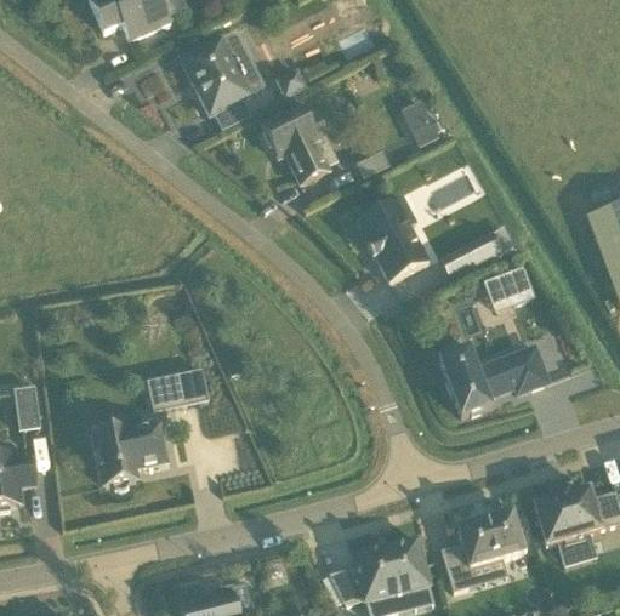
[(89,0),(104,34),(123,26),(130,41),(171,22),(161,0),(89,0)]
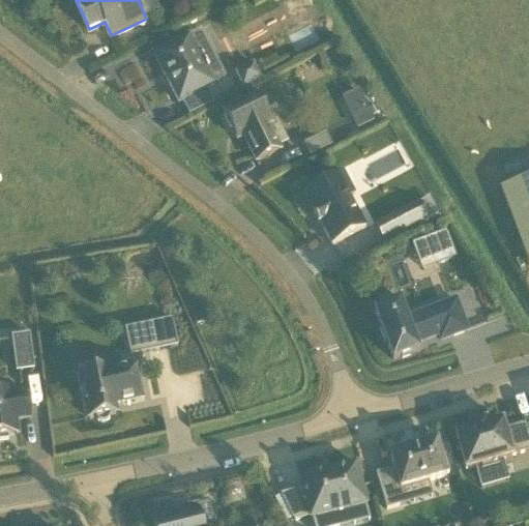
[(189,32),(154,51),(179,99),(214,81),(206,64),(216,59),(209,44),(198,50),(189,32)]
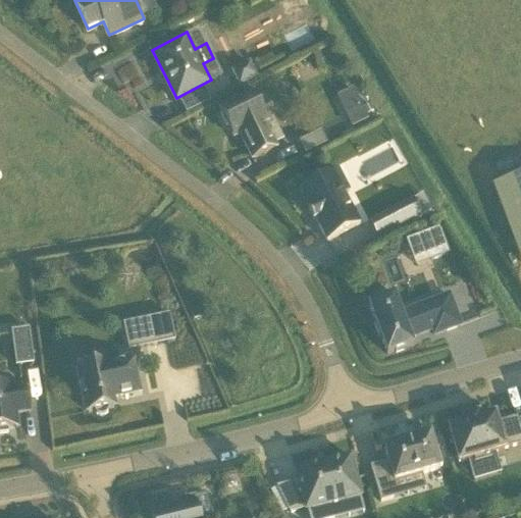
[(250,60),(233,68),(240,82),(257,73),(250,60)]
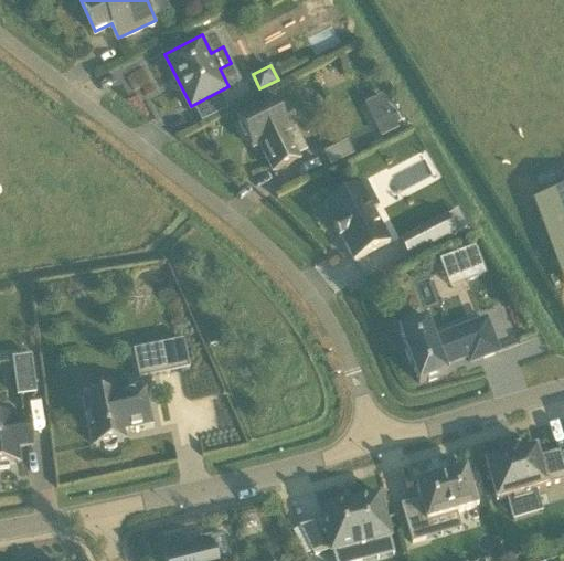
[(241,119),(240,120),(246,134),(248,133),(254,146),(261,143),(274,169),(299,156),(287,129),(288,128),(274,98),(240,115),(241,119)]
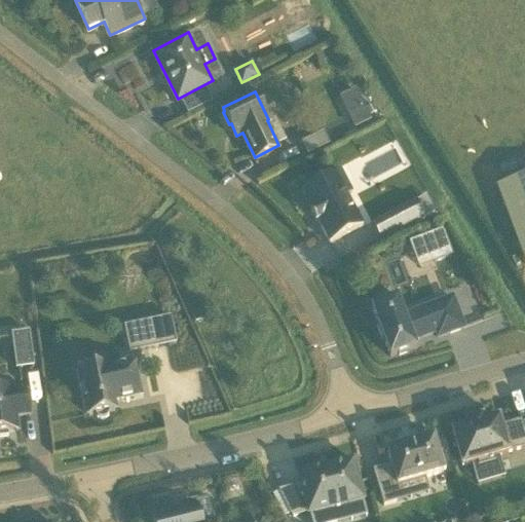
[(325,129),(302,140),(308,152),(330,141),(325,129)]
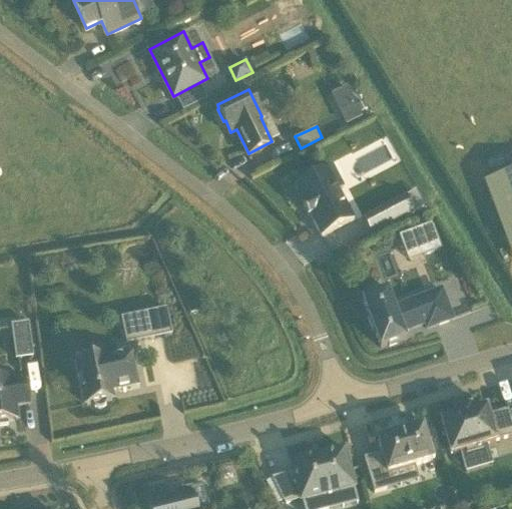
[(321,169),(295,183),(306,202),(304,204),(309,213),(311,212),(322,234),(355,217),(339,187),(343,185),(345,184),(344,183),(334,164),(333,163),(332,163),(328,165),(327,166),(321,169)]
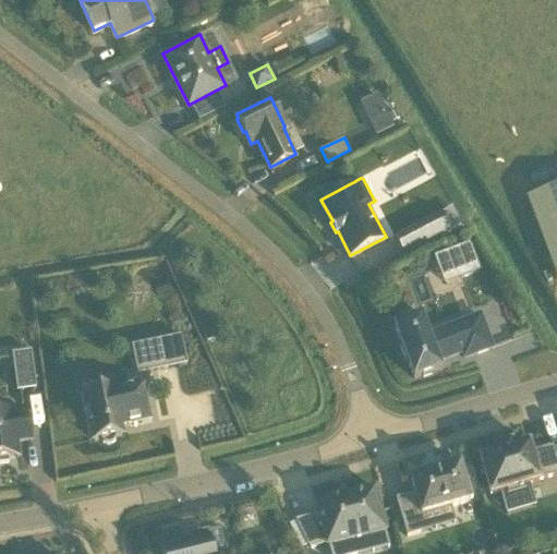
[(556,183),(528,195),(556,275),(556,183)]
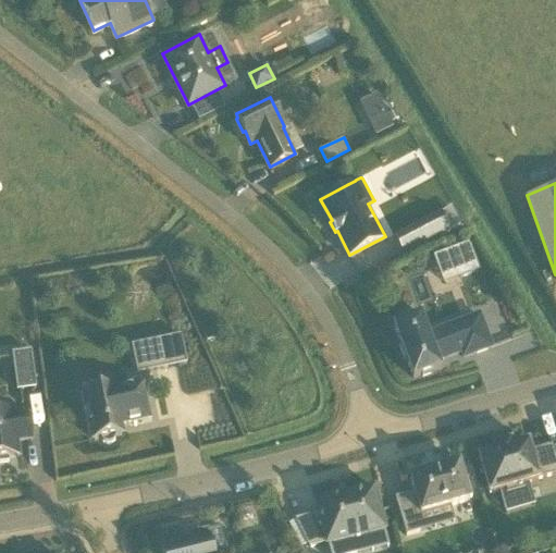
[(431,213),(418,220),(427,238),(440,232),(448,226),(449,228),(449,229),(461,222),(457,212),(456,213),(446,218),(443,211),(442,209),(441,208),(431,213)]
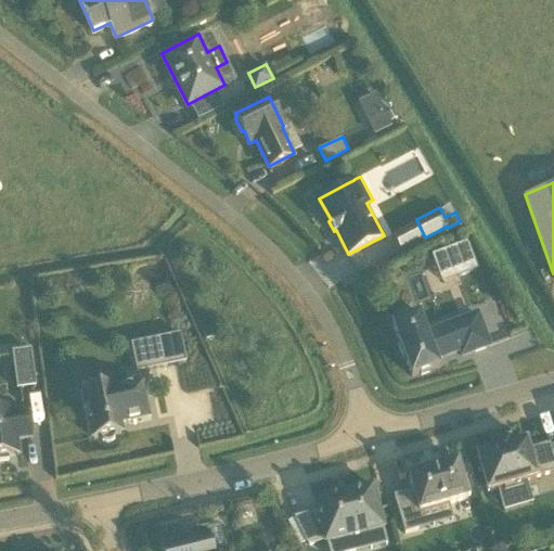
[(436,263),(452,257),(458,273),(477,266),(467,238),(448,245),(432,251),(436,263)]
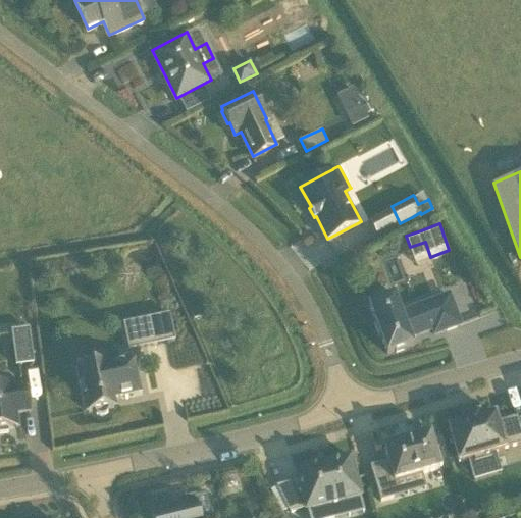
[(388,295),(369,302),(376,319),(374,320),(380,334),(381,333),(387,352),(396,349),(396,350),(406,346),(406,345),(413,342),(411,335),(433,326),(435,332),(461,322),(454,303),(450,292),(402,310),(395,293),(388,295)]
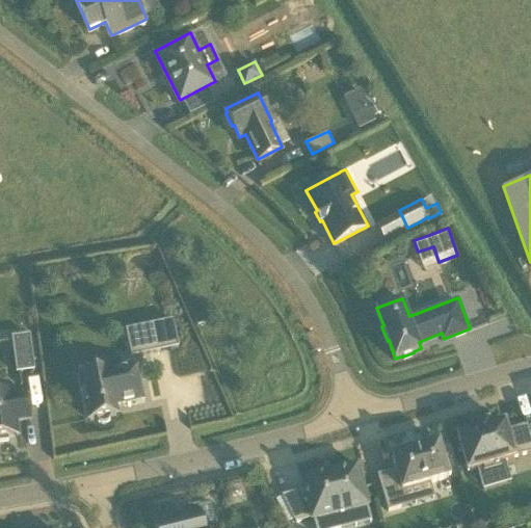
[(133,352),(132,352),(132,354),(179,344),(174,317),(138,324),(143,351),(133,353),(133,352)]
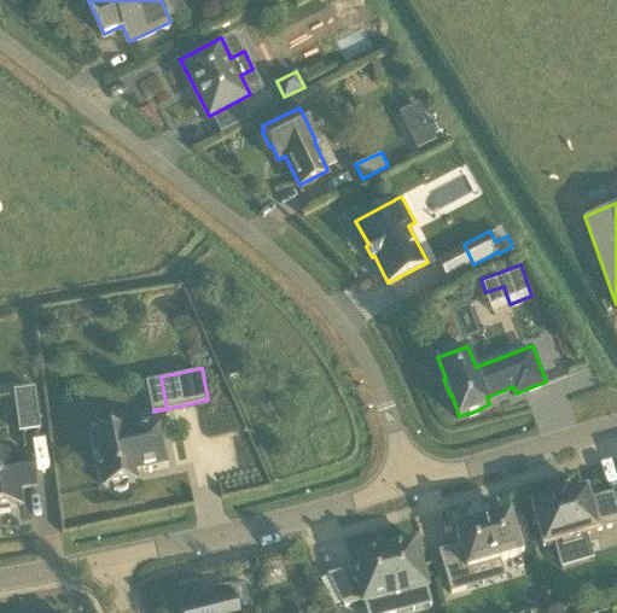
[(35,386),(15,389),(19,430),(41,427),(35,386)]
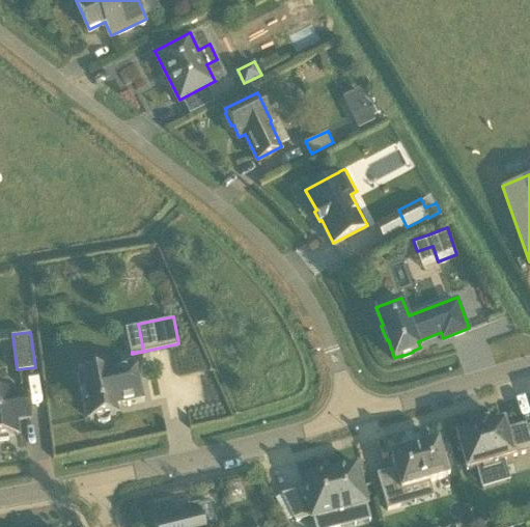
[(84,370),(81,371),(90,417),(96,415),(99,419),(102,421),(105,421),(109,419),(111,416),(111,413),(116,411),(114,401),(142,395),(135,365),(108,371),(107,366),(104,366),(103,360),(83,364),(84,370)]
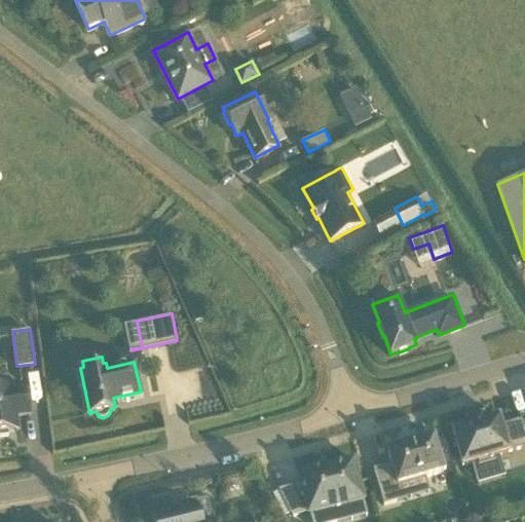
[(12,387),(0,388),(0,434),(9,434),(8,430),(9,429),(17,427),(19,427),(19,426),(17,423),(16,414),(31,412),(28,389),(13,392),(12,387)]
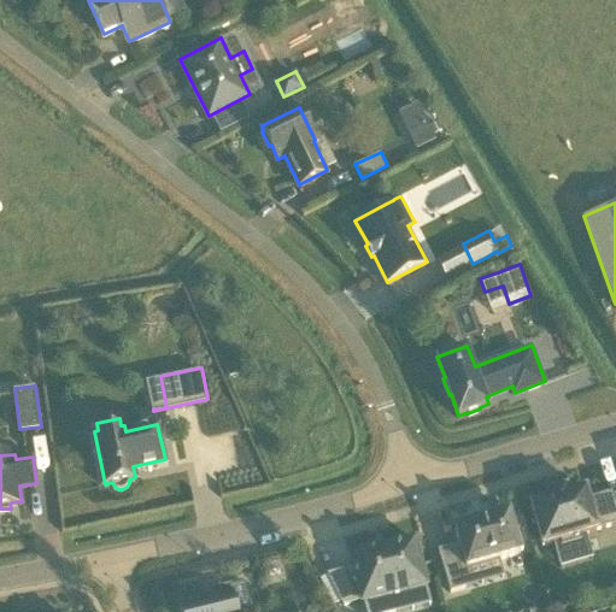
[(549,499),(532,504),(544,543),(561,539),(562,545),(582,539),(580,533),(598,528),(597,527),(615,521),(615,499),(612,489),(588,496),(586,488),(568,493),(549,499)]
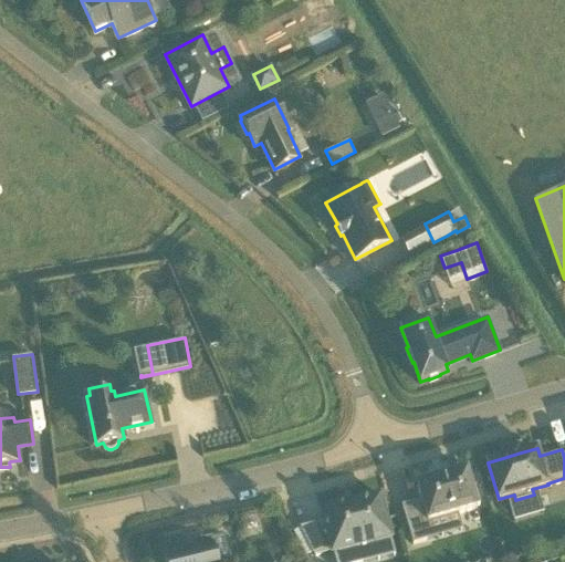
[(421,498),(403,503),(409,524),(414,541),(427,537),(421,517),(427,514),(428,520),(458,511),(478,507),(473,490),(467,468),(417,482),(421,498)]
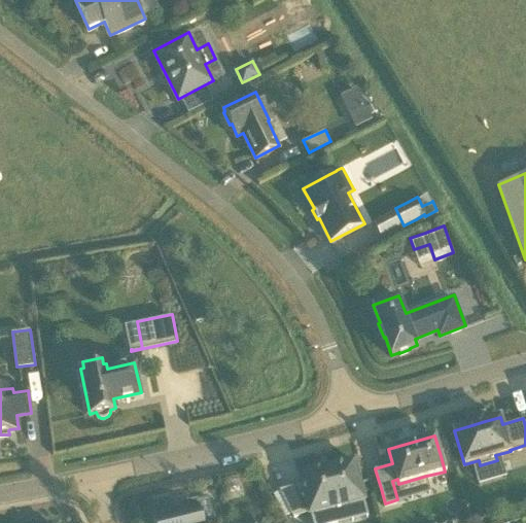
[(282,489),(281,489),(293,515),(308,511),(309,513),(312,512),(314,522),(331,522),(338,522),(334,507),(364,498),(355,459),(299,473),(303,486),(283,490),(282,489)]
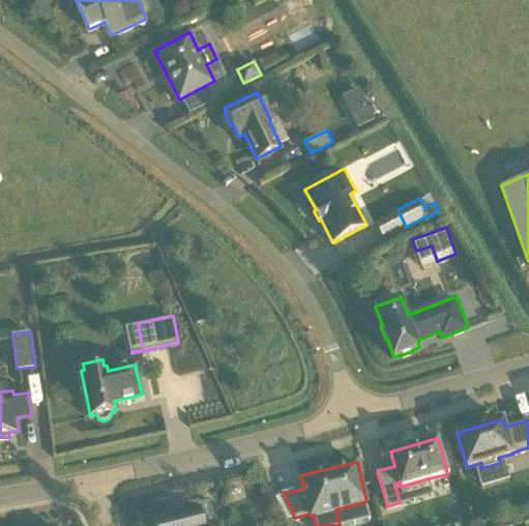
[(181,510),(154,517),(156,525),(216,525),(215,521),(210,498),(198,501),(180,505),(181,510)]
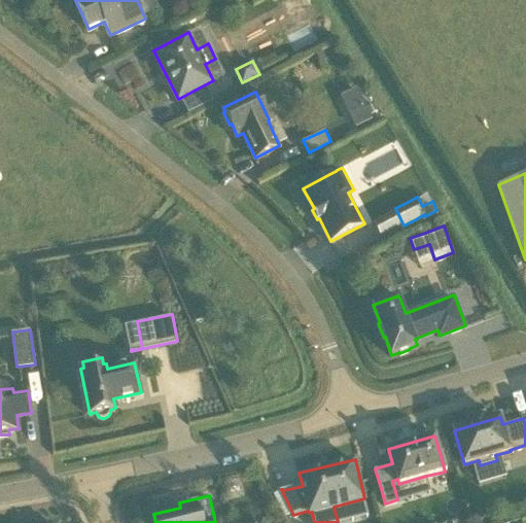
[(472,514),(475,522),(489,522),(486,510),(472,514)]
